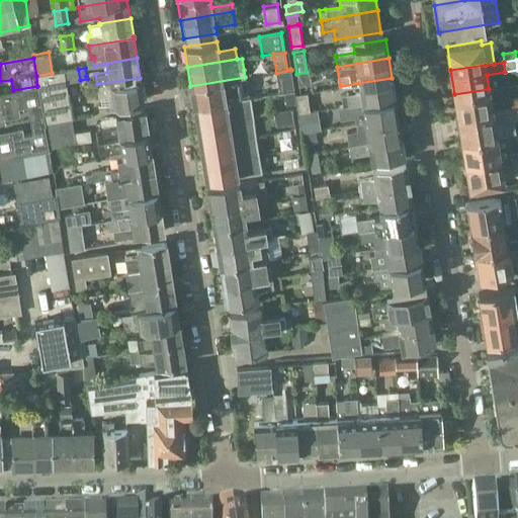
[(66,83),(80,80),(78,69),(36,76),(37,86),(44,117),(44,120),(72,116),(66,83)]
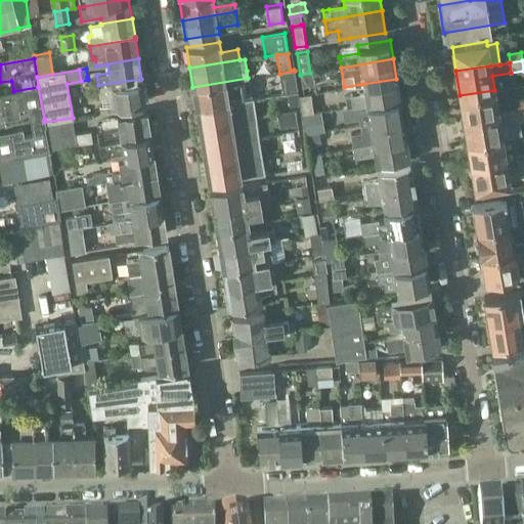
[(297,89),(295,71),(279,74),(281,84),(288,84),(289,91),(297,89)]
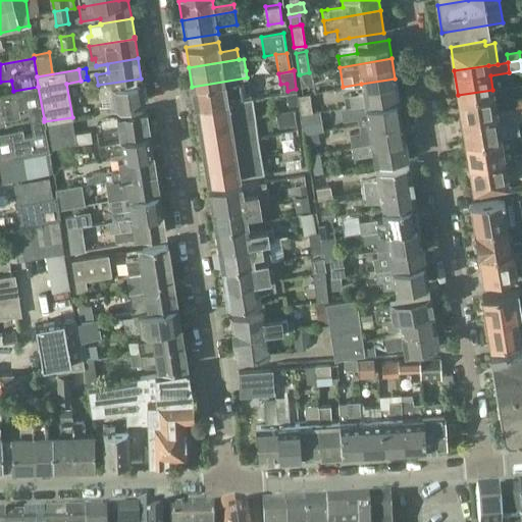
[(313,71),(309,72),(300,74),(302,86),(315,84),(313,71)]
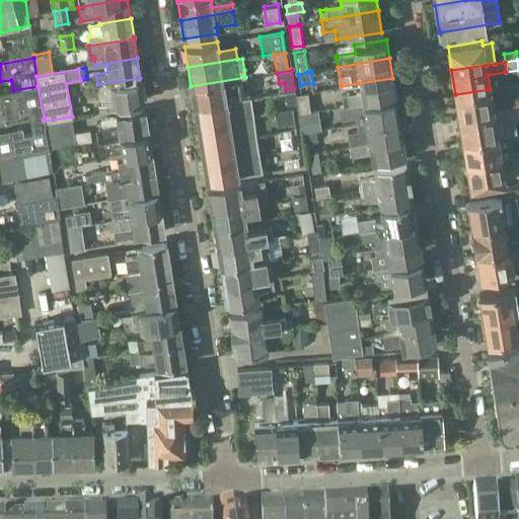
[(97,84),(95,74),(99,96),(113,93),(115,104),(144,99),(140,78),(97,84)]
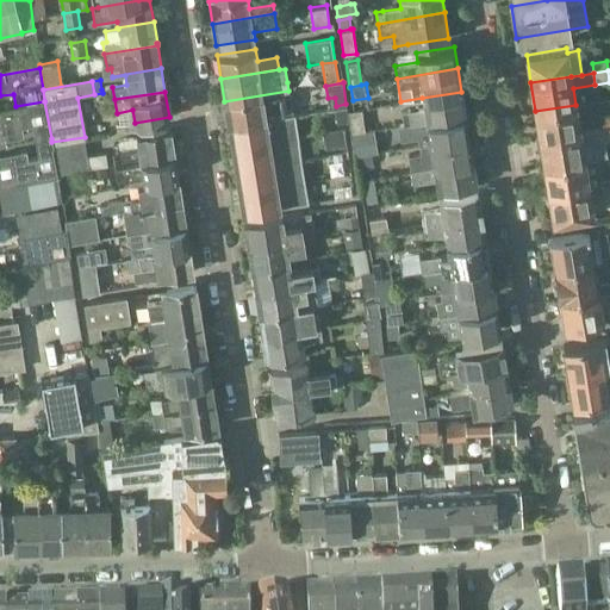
[(288,91),(224,101),(228,123),(293,113),(291,104),(290,104),(288,91)]
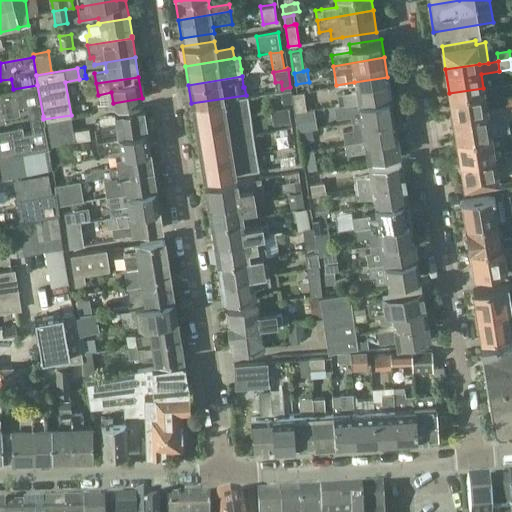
[(390,96),(387,77),(354,82),(356,92),(342,93),(342,94),(337,95),(339,104),(390,96)]
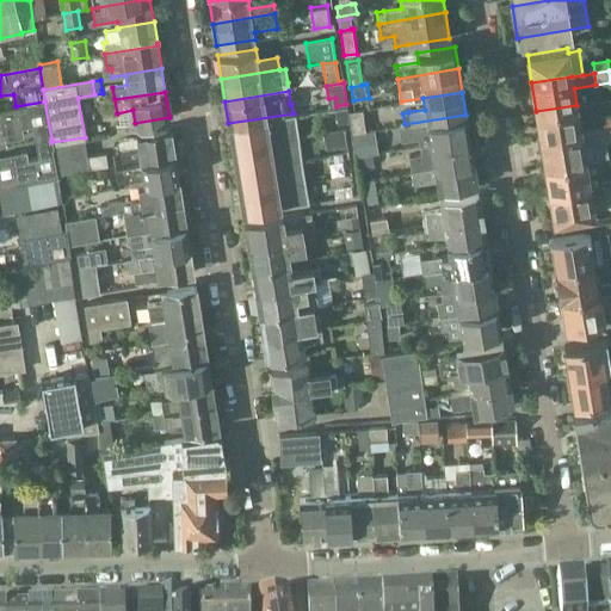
[(16,106),(4,109),(10,139),(24,136),(23,127),(34,125),(37,141),(51,139),(44,102),(16,106)]
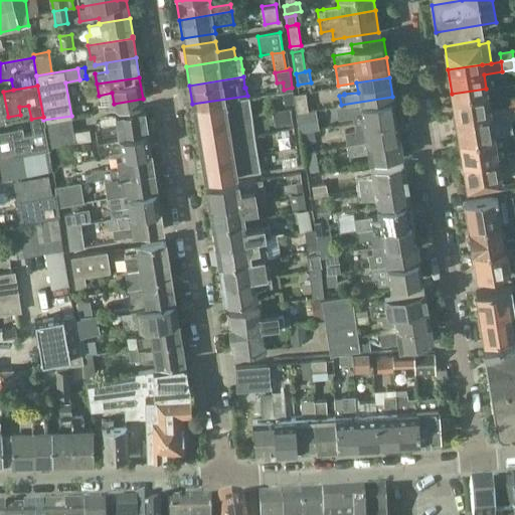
[(456,116),(490,111),(486,89),(452,94),(456,116)]
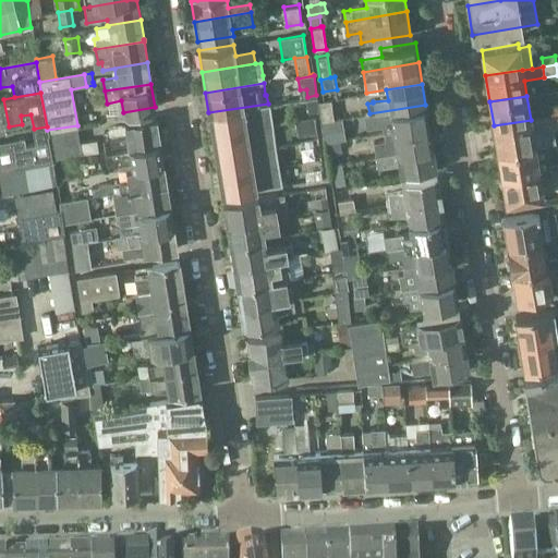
[(317,100),(322,123),(336,120),(332,98),(317,100)]
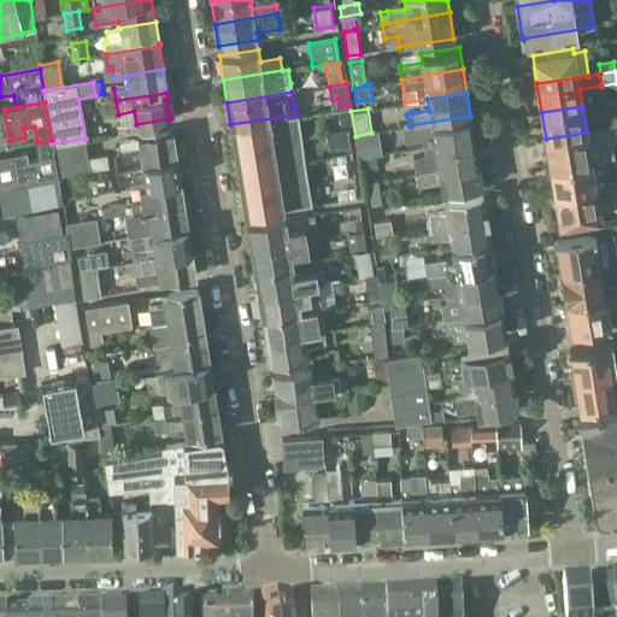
[(0,141),(10,140),(4,110),(0,110),(0,141)]
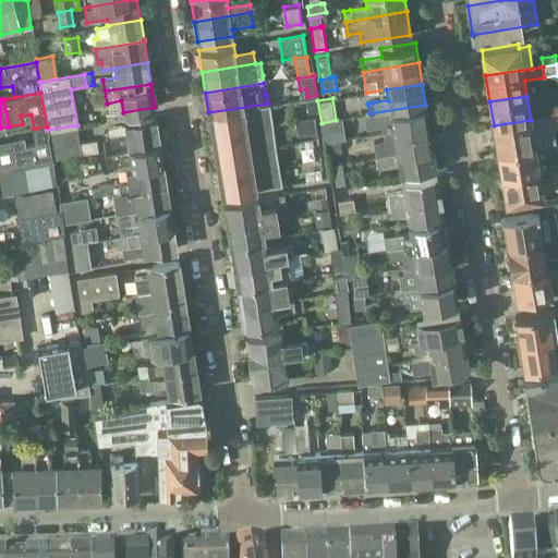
[(268,104),(208,112),(211,133),(273,123),(269,102),(268,104)]
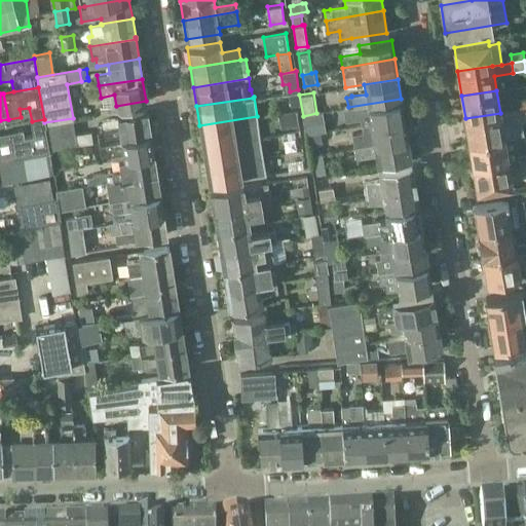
[(369,117),(370,124),(404,118),(401,99),(348,107),(348,109),(344,109),(346,120),(369,117)]
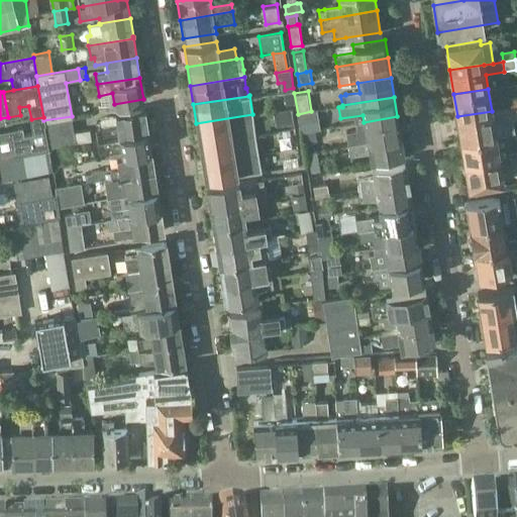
[(493,121),(512,118),(510,108),(492,111),(457,116),(460,139),(495,134),(493,121)]
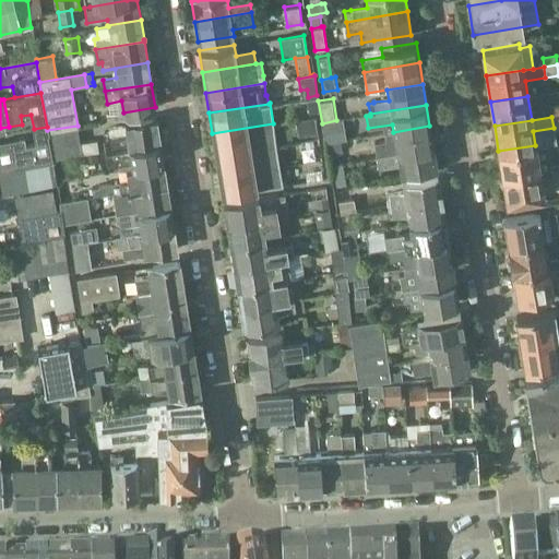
[(157,119),(126,125),(127,135),(103,140),(104,151),(161,142),(157,119)]
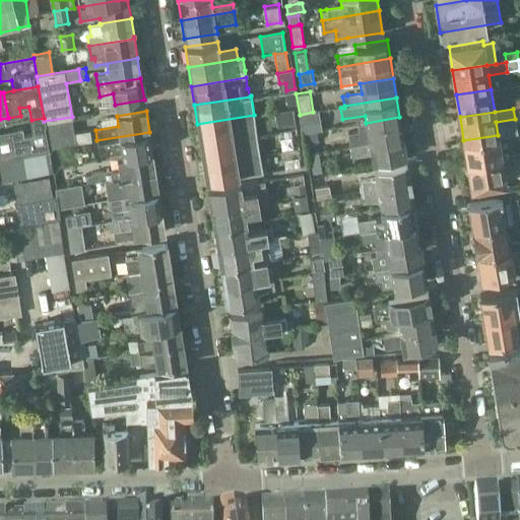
[(289,126),(296,125),(294,111),(286,112),(289,126)]
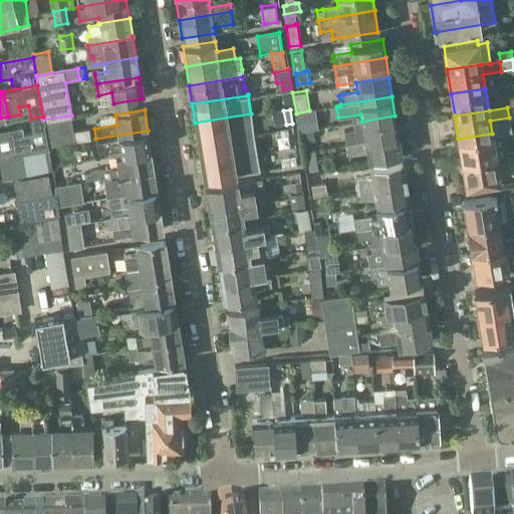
[(251,113),(195,122),(198,142),(254,133),(251,113)]
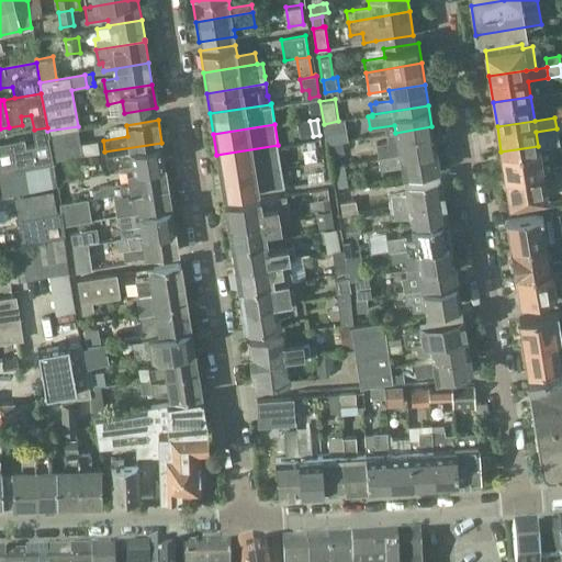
[(48,137),(53,161),(81,157),(79,142),(77,130),(78,128),(78,126),(47,131),(48,137)]
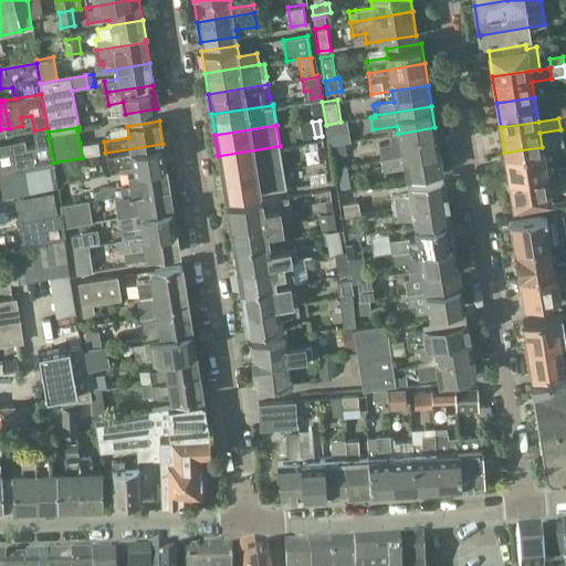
[(380,146),(381,157),(438,147),(435,127),(398,134),(391,135),(392,145),(380,146)]
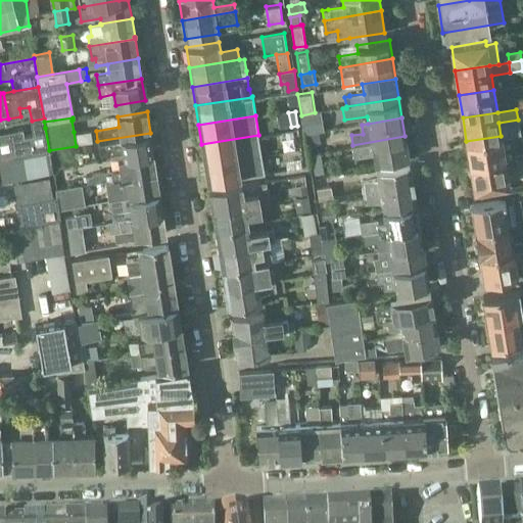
[(24,129),(11,131),(15,156),(49,150),(45,128),(44,122),(44,119),(32,121),(34,135),(25,137),(24,129)]
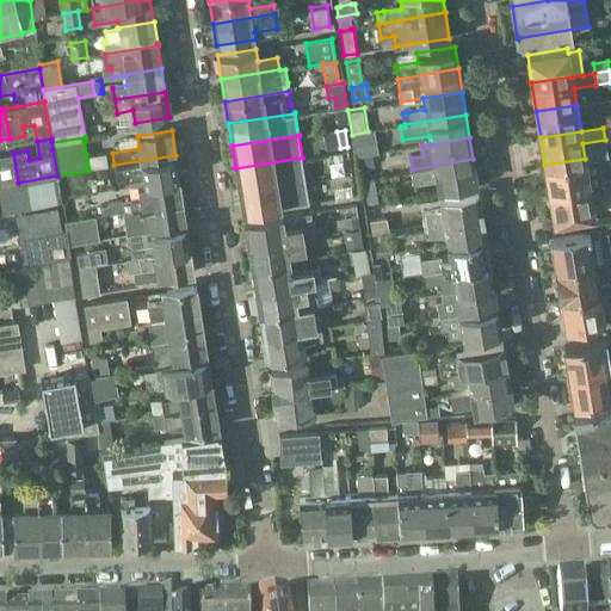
[(105,150),(86,154),(88,171),(107,167),(105,150)]
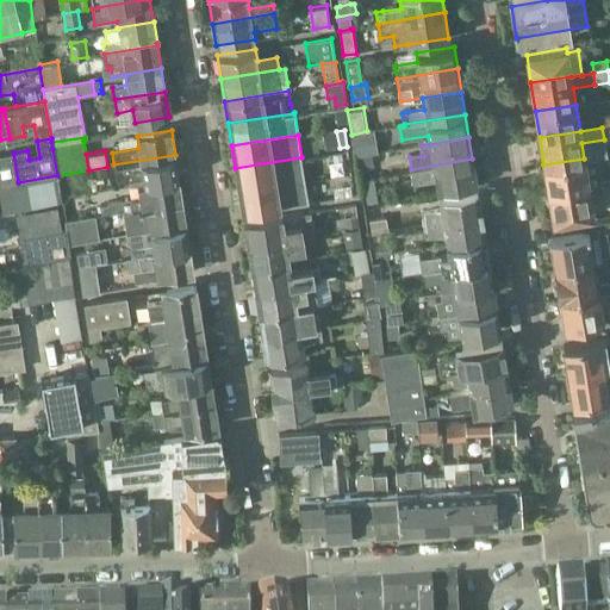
[(0,186),(18,182),(13,153),(0,155),(0,186)]
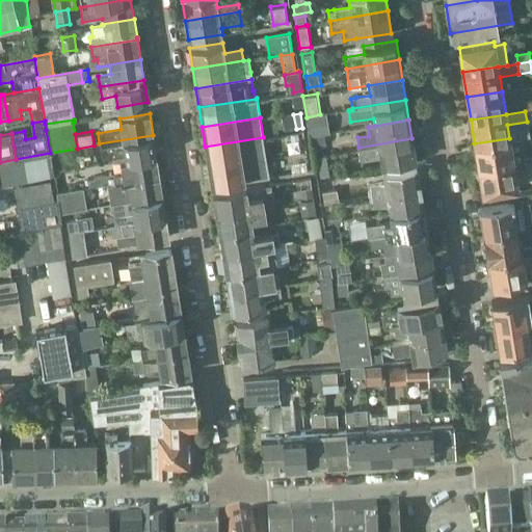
[(325,133),(313,136),(315,150),(328,148),(325,133)]
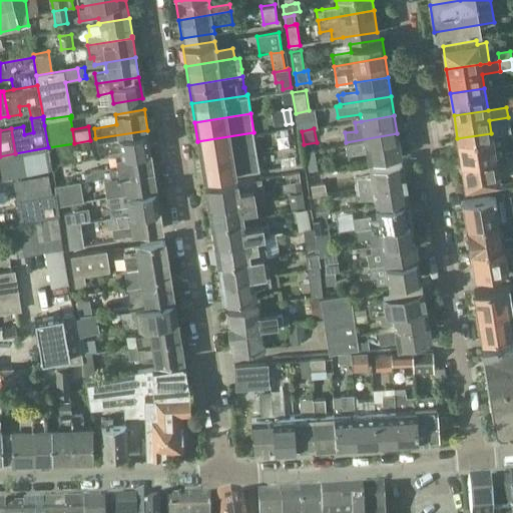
[(107,150),(108,156),(150,149),(147,130),(95,138),(97,152),(107,150)]
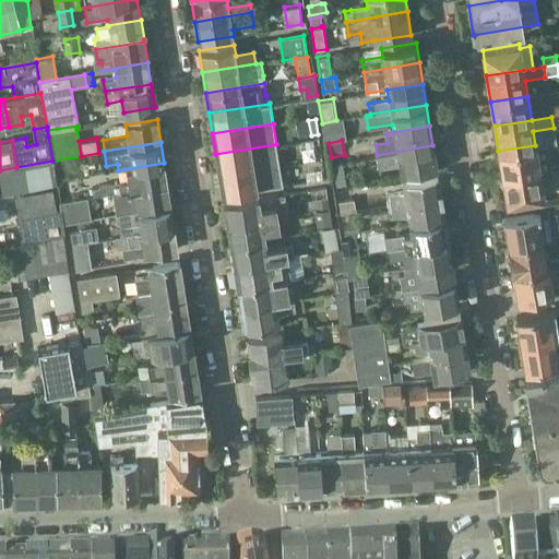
[(502,176),(539,170),(552,168),(549,143),(535,145),(498,151),(502,176)]
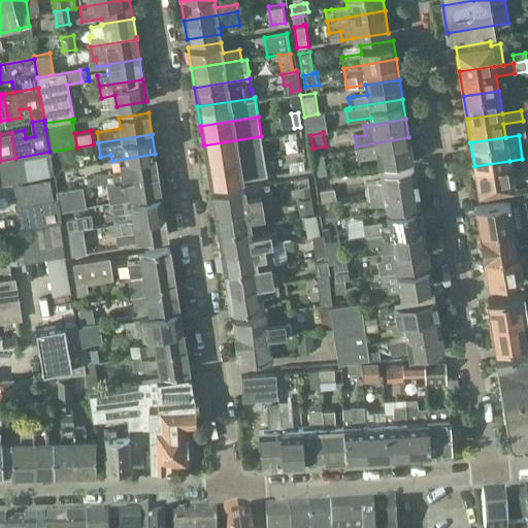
[(261,136),(203,145),(206,165),(264,156),(261,136)]
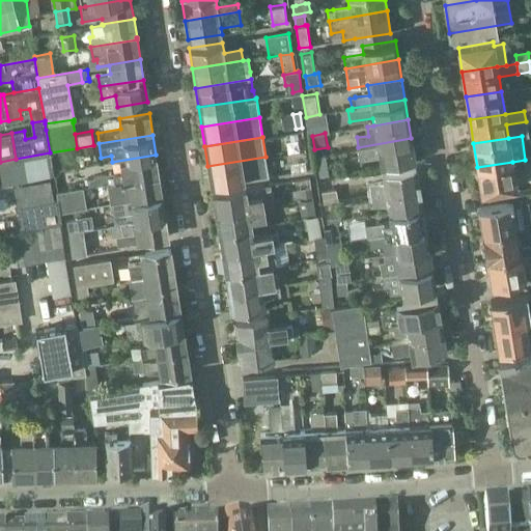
[(381,157),(381,165),(415,160),(414,156),(416,154),(415,149),(413,147),(411,138),(358,147),(360,160),(381,157)]
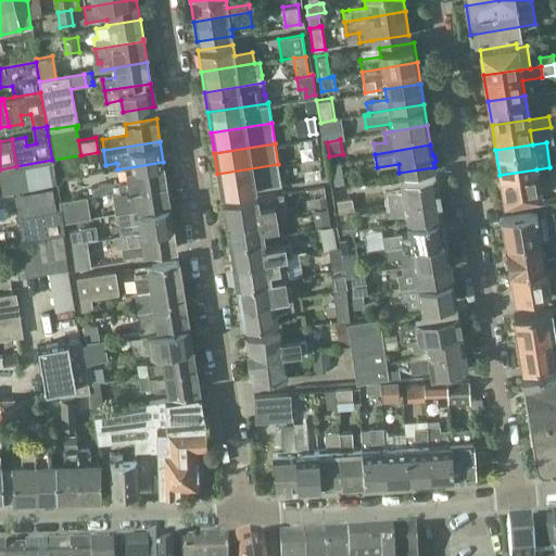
[(55,184),(52,160),(0,169),(0,184),(1,193),(16,191),(55,184)]
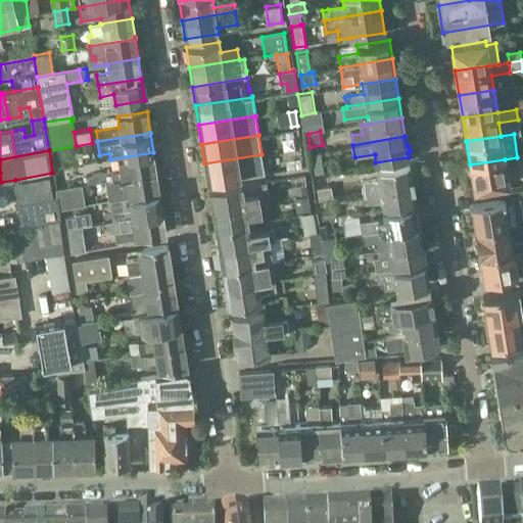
[(85,178),(86,183),(156,172),(153,152),(110,159),(110,160),(117,159),(119,170),(91,174),(92,177),(85,178)]
